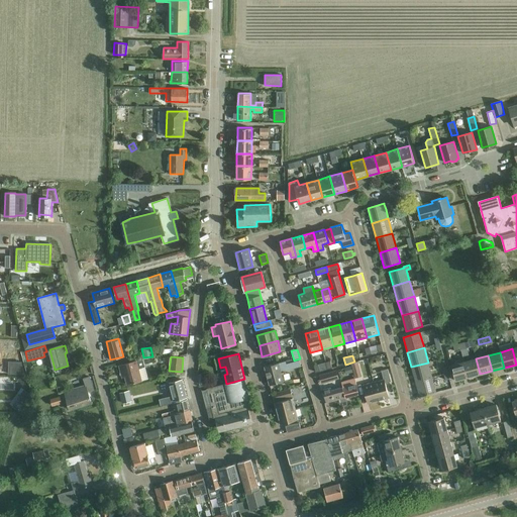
[(468,378),(480,374),(476,358),(463,362),(468,378)]
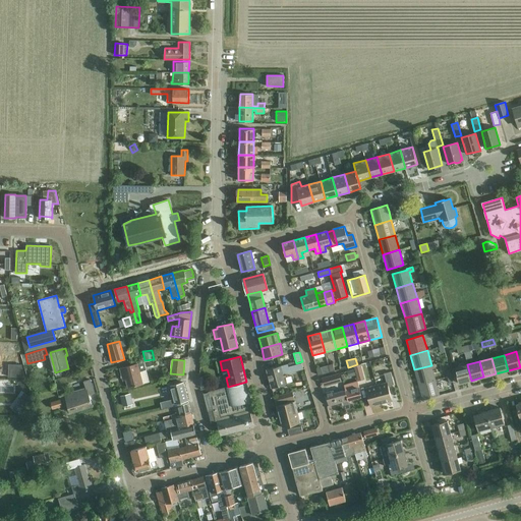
[(285,373),(303,368),(301,363),(288,366),(288,364),(267,369),(272,388),(285,385),(284,377),(286,377),(285,373)]
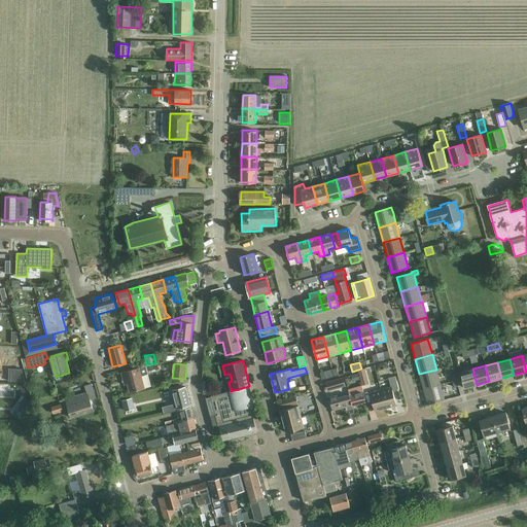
[(139,369),(121,373),(124,381),(127,381),(130,392),(144,388),(139,369)]
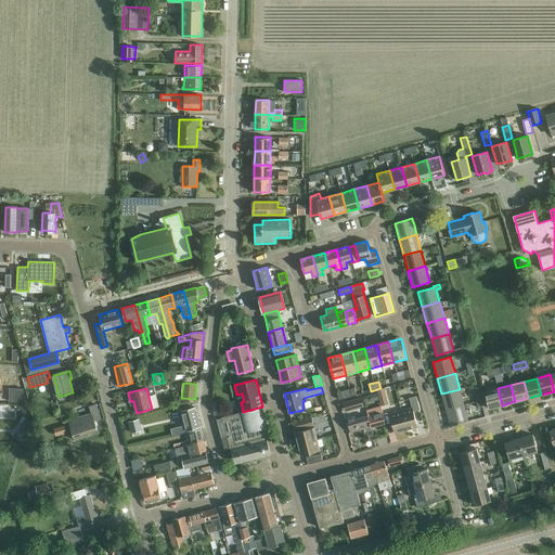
[(489,409),(502,405),(498,388),(485,392),(489,409)]
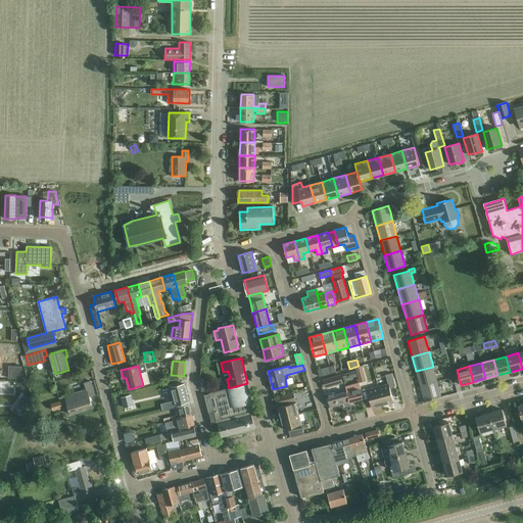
[(360,382),(366,380),(362,367),(355,368),(360,382)]
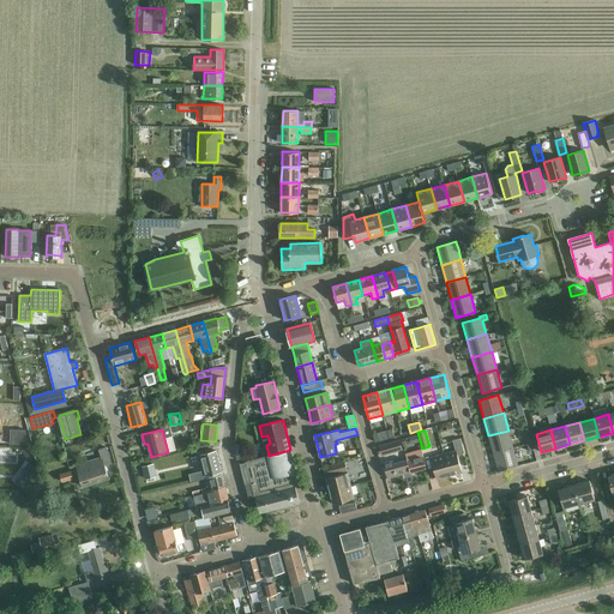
[(493,453),(513,447),(509,431),(488,435),(493,453)]
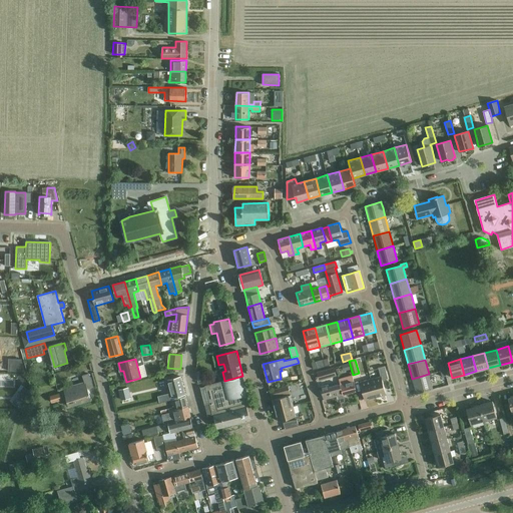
[(10,363),(10,371),(25,372),(22,364),(10,363)]
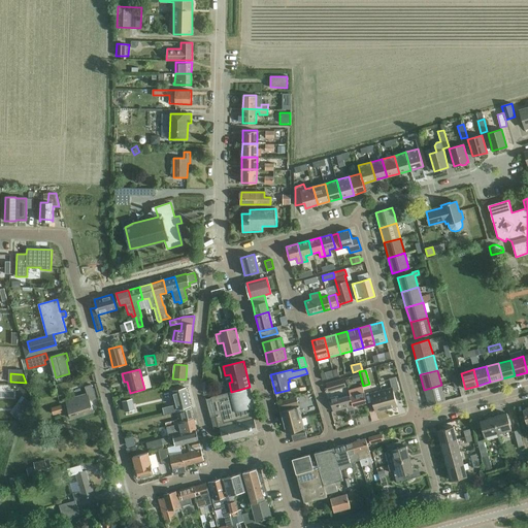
[(352,385),(361,383),(359,376),(351,378),(352,385)]
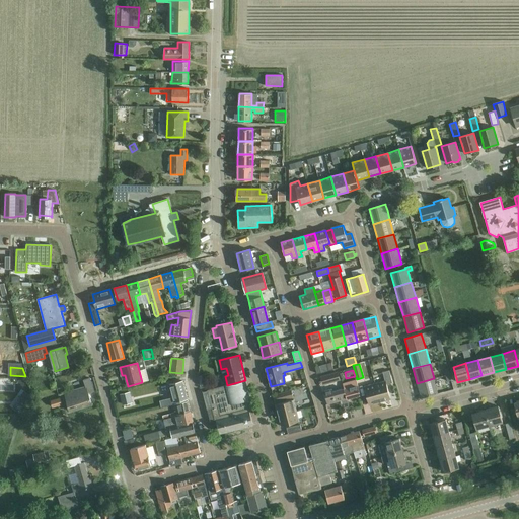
[(375,384),(380,402),(390,399),(386,384),(392,383),(389,370),(382,372),(385,381),(375,384)]
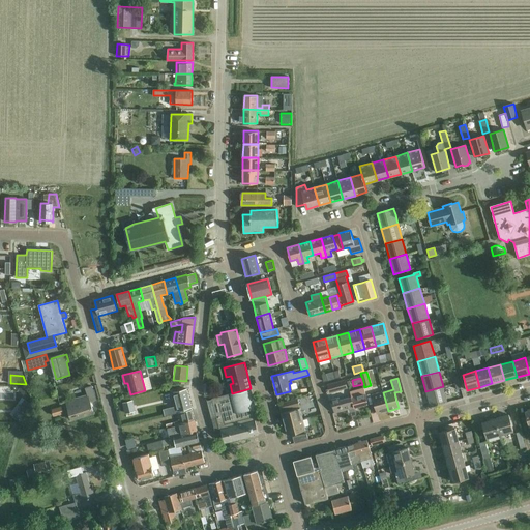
[(327,385),(329,392),(347,388),(345,380),(327,385)]
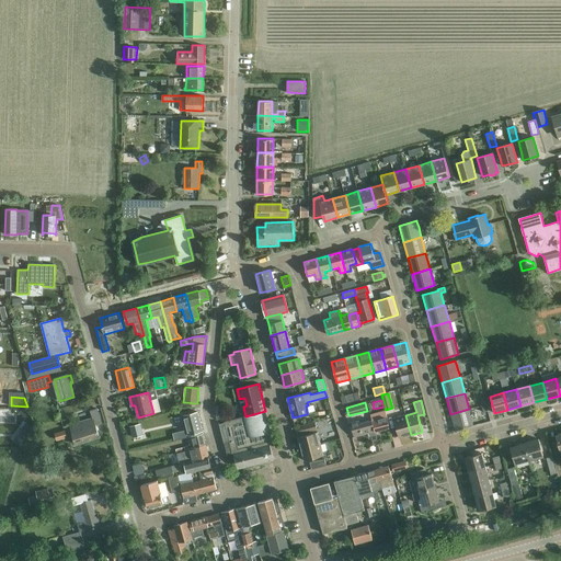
[(469,409),(450,414),(456,431),(473,425),(469,409)]
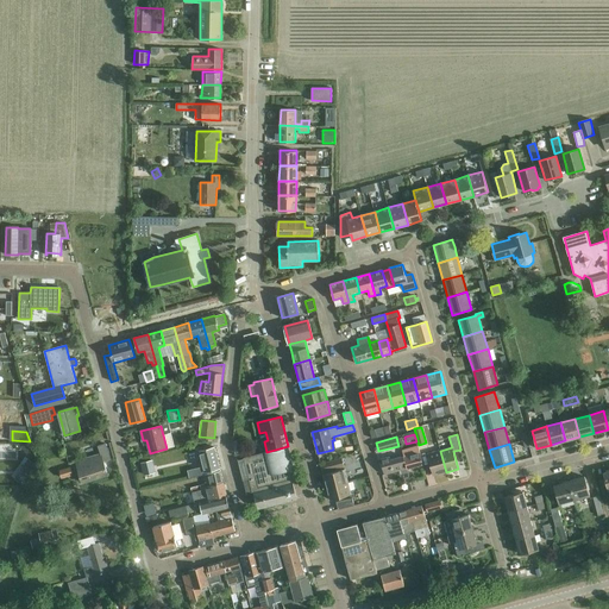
[(99,453),(76,459),(82,481),(106,473),(104,462),(110,459),(105,445),(98,447),(99,453)]
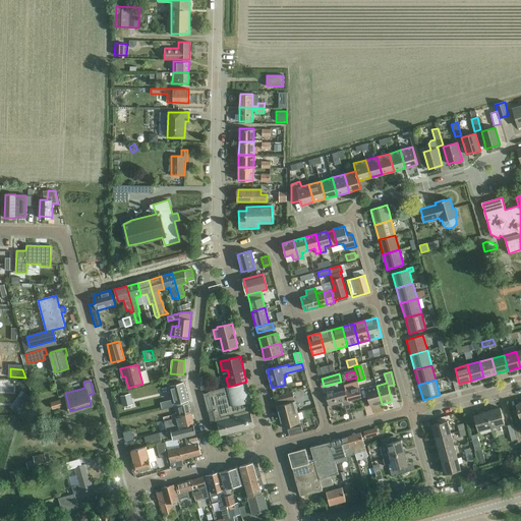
[(208,410),(213,409),(216,422),(217,422),(220,436),(254,426),(251,418),(255,416),(246,382),(228,387),(208,392),(209,393),(204,394),(208,410)]
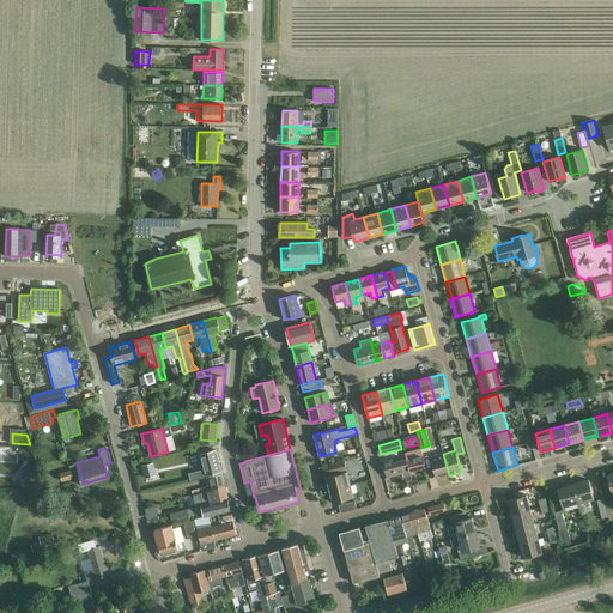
[(406,459),(410,472),(425,467),(420,449),(405,454),(406,459)]
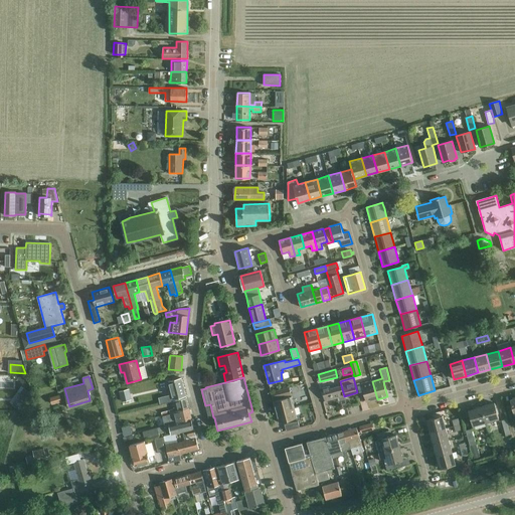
[(171,399),(186,395),(181,378),(157,384),(158,387),(169,384),(172,395),(170,395),(171,399)]
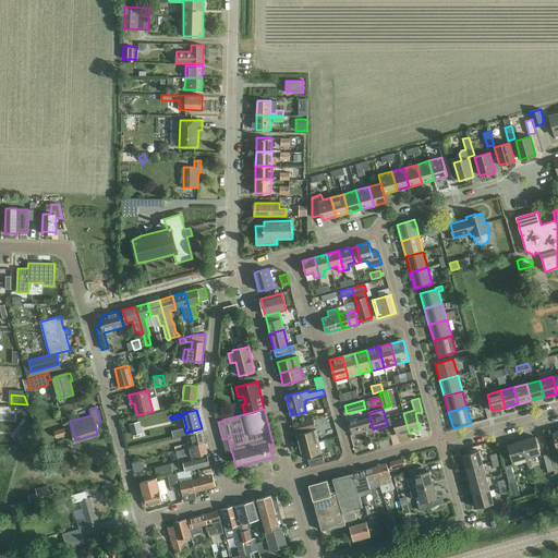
[(397,435),(409,433),(403,413),(391,415),(397,435)]
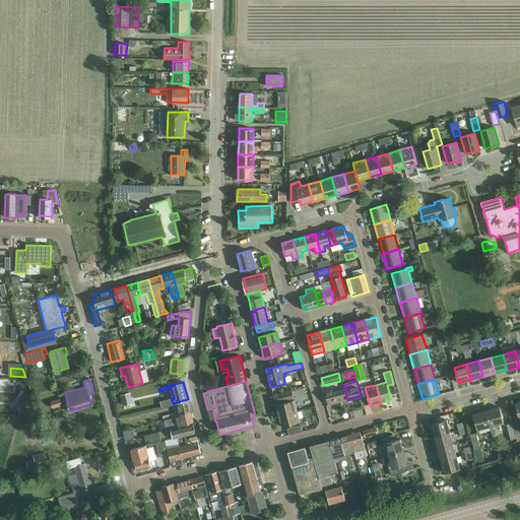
[(328,405),(347,400),(344,389),(333,393),(332,390),(325,392),(328,405)]
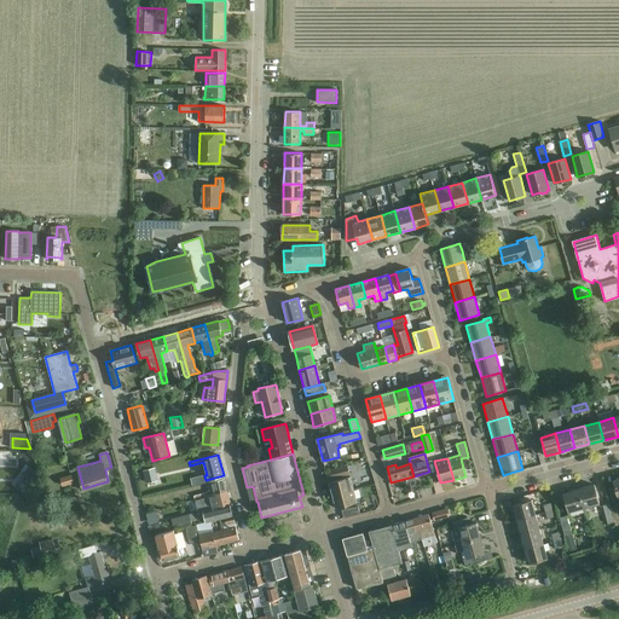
[(325,472),(328,480),(350,474),(347,466),(325,472)]
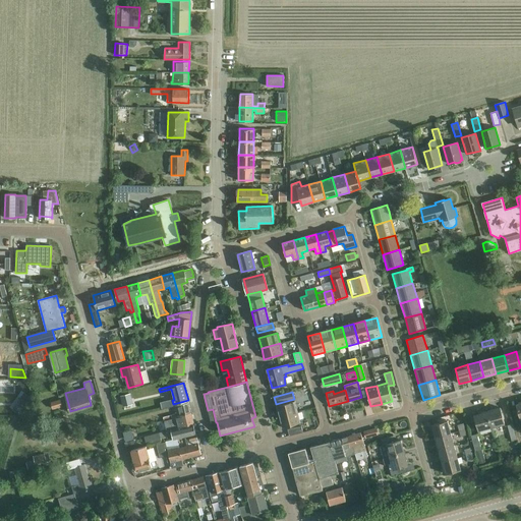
[(23,394),(12,410),(19,414),(31,398),(23,394)]
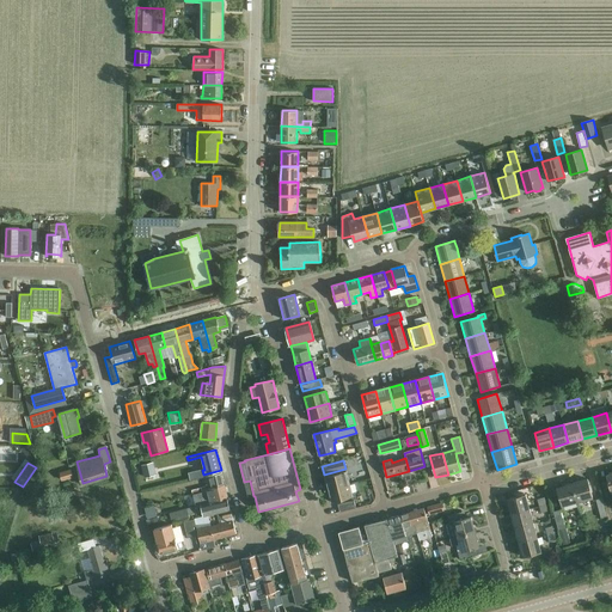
[(62,481),(73,478),(71,469),(60,472),(62,481)]
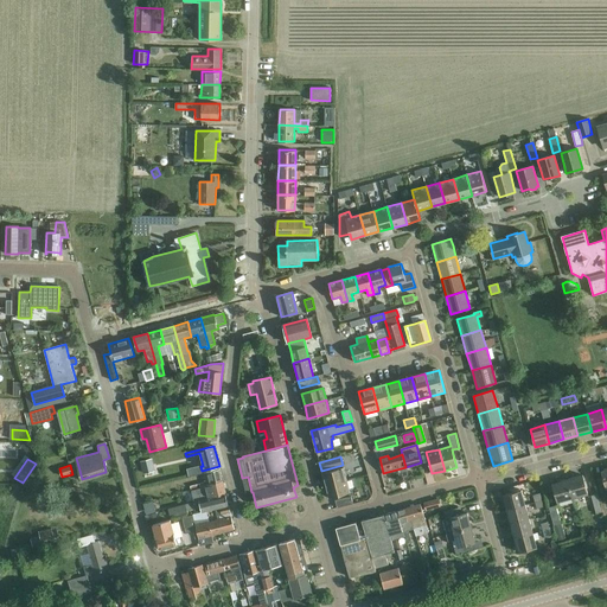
[(325,486),(346,480),(344,467),(321,473),(325,486)]
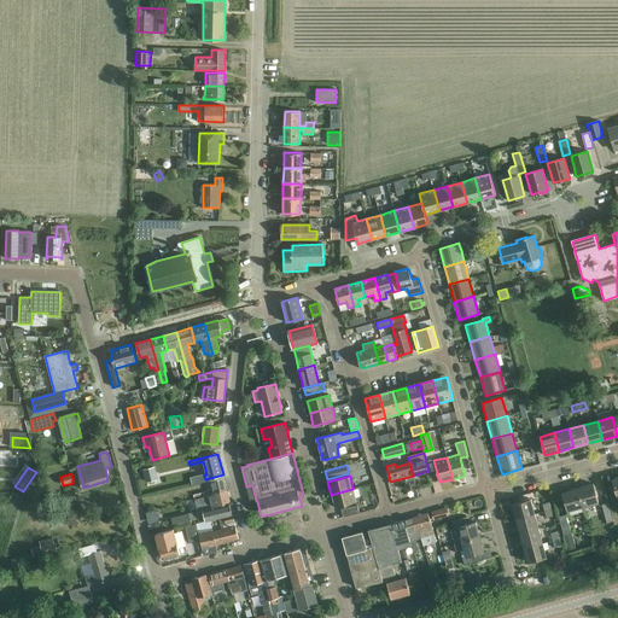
[(207,495),(226,490),(223,478),(207,482),(209,491),(207,493),(207,495)]
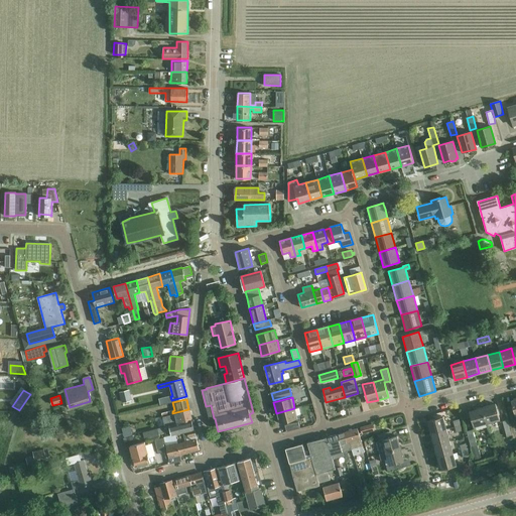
[(121,400),(114,402),(116,409),(123,406),(121,400)]
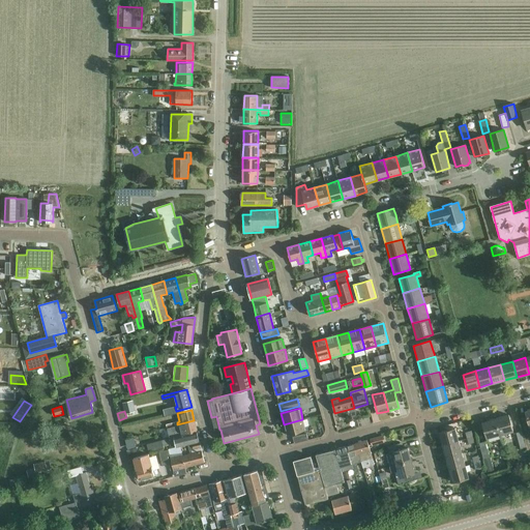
[(458,413),(459,421),(473,420),(472,411),(458,413)]
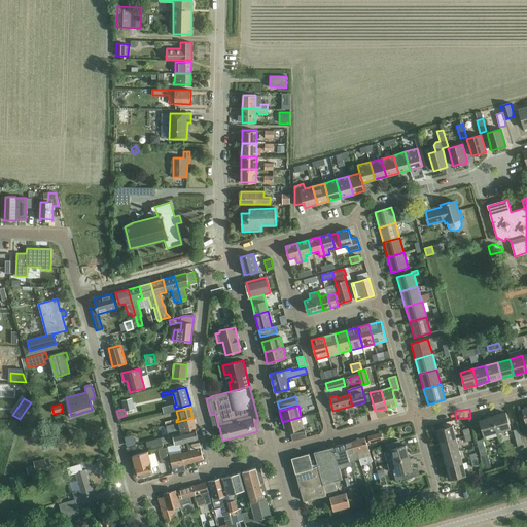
[(493,416),(497,432),(511,428),(506,413),(493,416)]
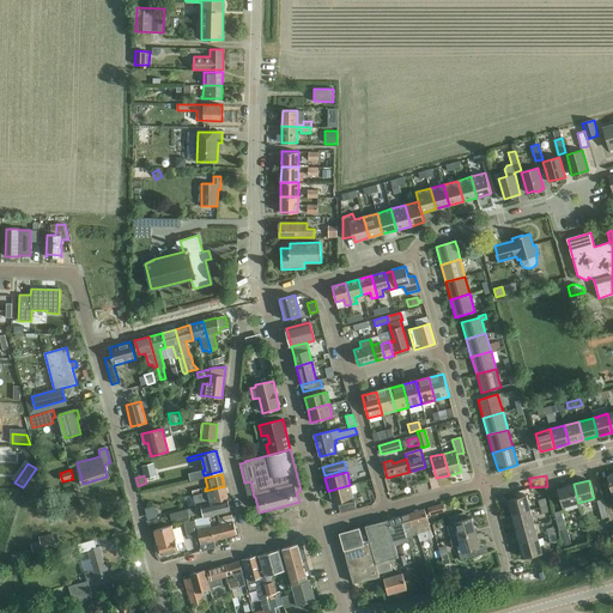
[(564,507),(578,503),(574,484),(558,489),(564,507)]
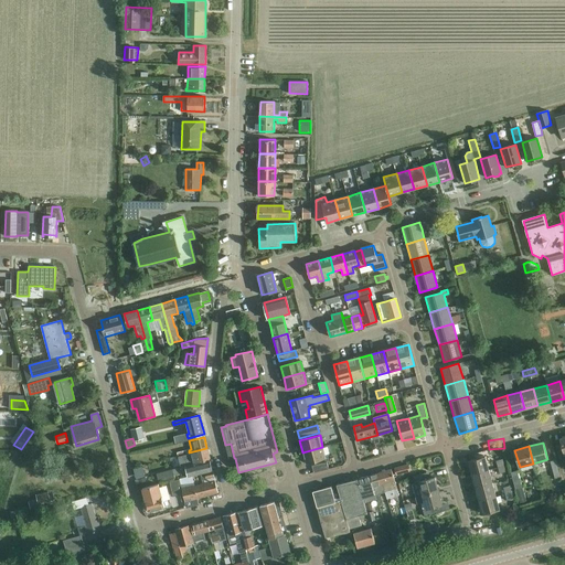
[(322,447),(302,452),(306,464),(326,458),(322,447)]
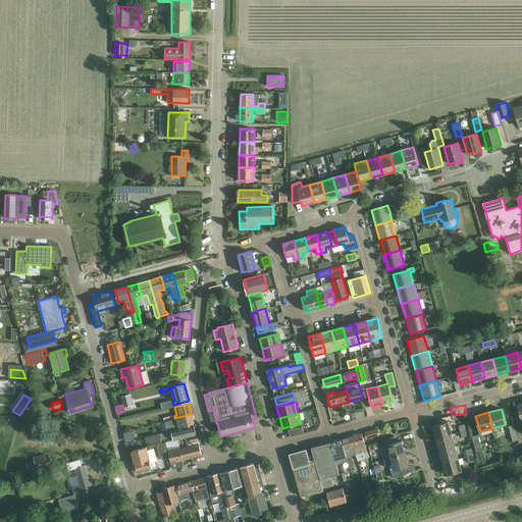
[(192,415),(192,416),(191,414),(174,418),(172,418),(165,420),(168,431),(194,425),(195,425),(192,415)]
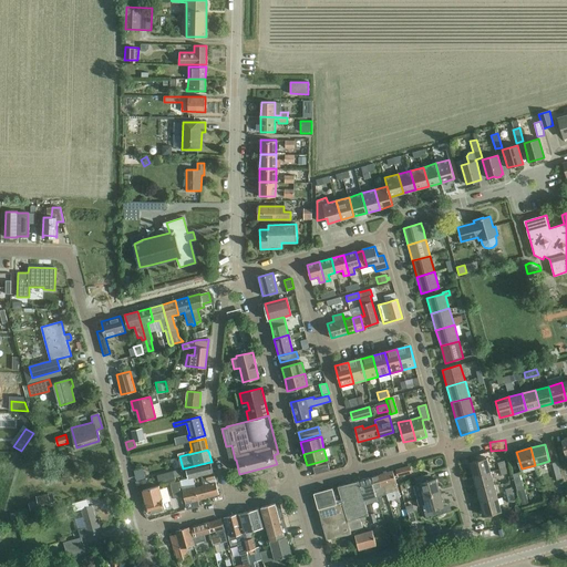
[(474,476),(492,472),(487,457),(470,462),(474,476)]
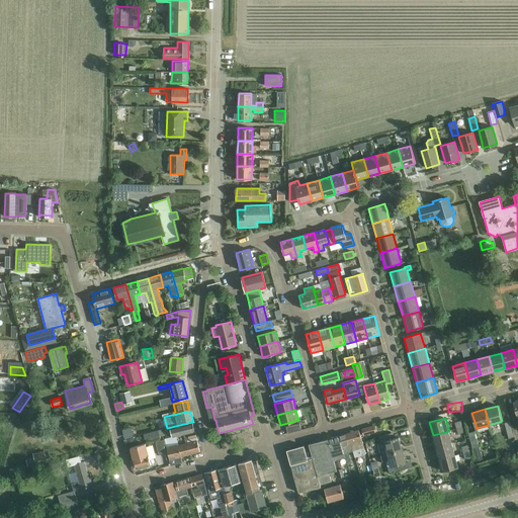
[(167,428),(158,430),(160,435),(171,433),(172,437),(176,436),(183,434),(194,431),(192,422),(167,428)]
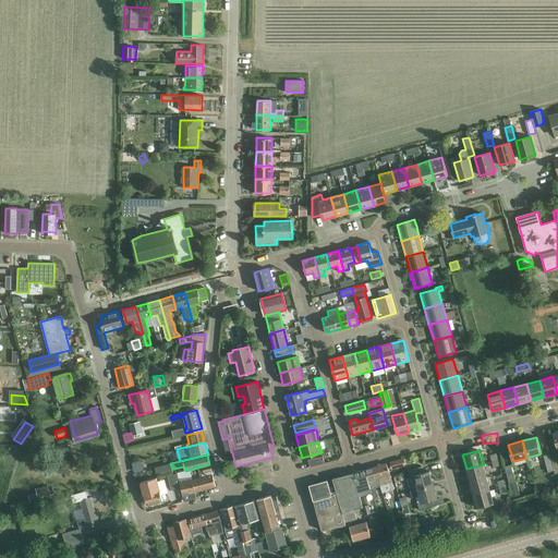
[(557,475),(554,457),(552,458),(550,455),(544,456),(548,472),(554,471),(556,481),(557,480),(557,475)]
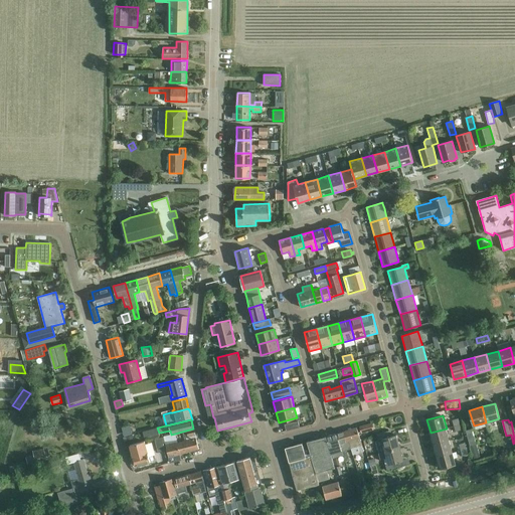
[(300,427),(298,421),(284,424),(286,431),(300,427)]
